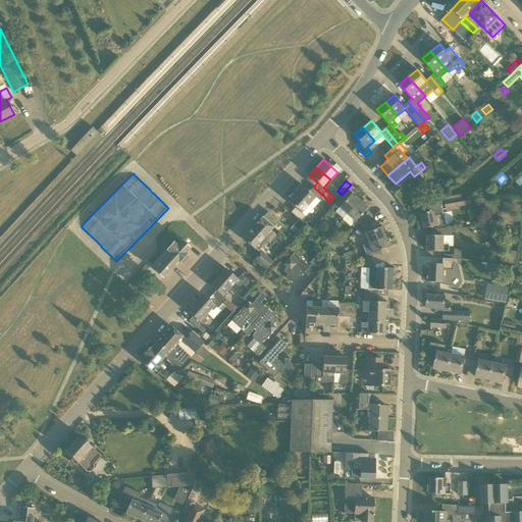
[(302,185),(294,193),(308,205),(312,209),(319,201),(323,196),(313,187),(309,192),(302,185)]
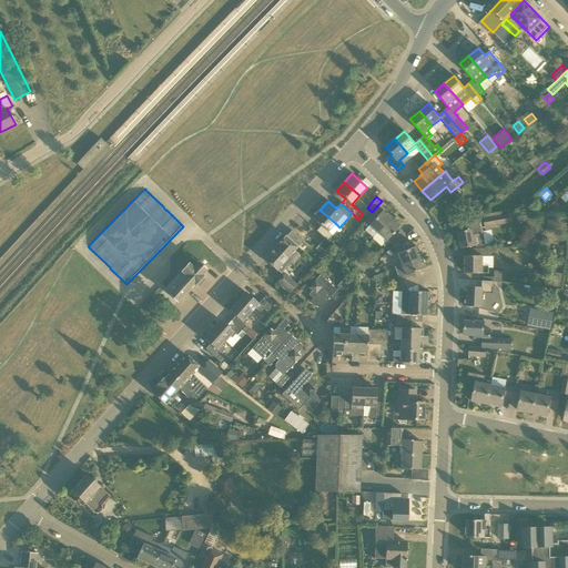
[(377,216),(368,225),(377,233),(392,217),(386,213),(389,209),(382,201),(372,212),(377,216)]
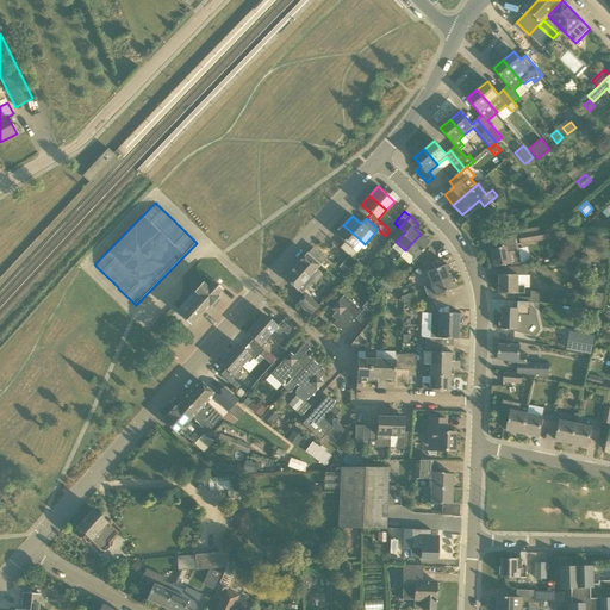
[(360,240),(343,225),(335,235),(344,243),(340,248),(352,259),(356,253),(352,249),(360,240)]
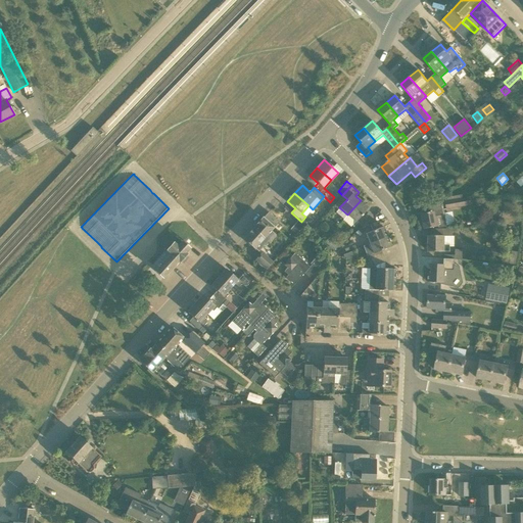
[(444,201),(446,209),(471,205),(470,197),(444,201)]
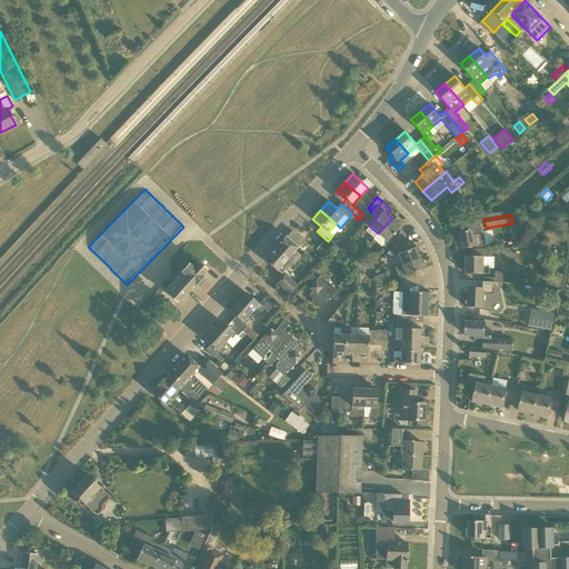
[(388,250),(398,239),(393,235),(401,227),(392,218),(378,233),(387,241),(383,246),(388,250)]
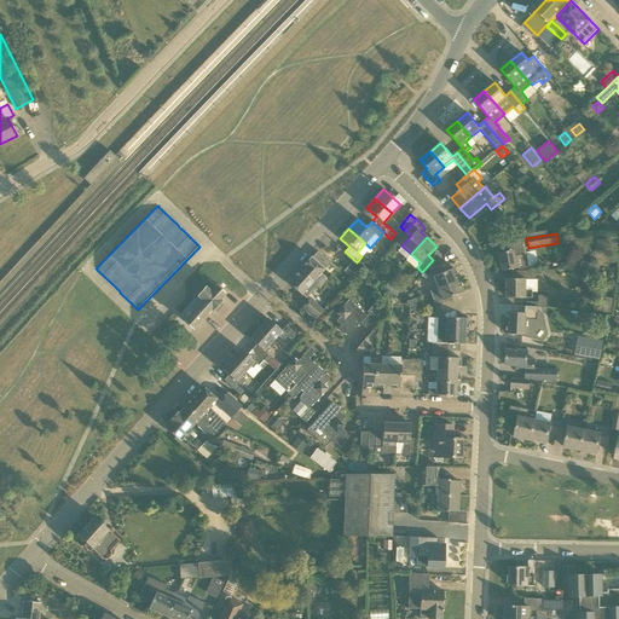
[(527,256),(526,248),(524,238),(507,243),(508,252),(499,254),(501,262),(499,262),(501,270),(502,268),(503,271),(510,270),(510,271),(526,271),(524,256),(527,256)]
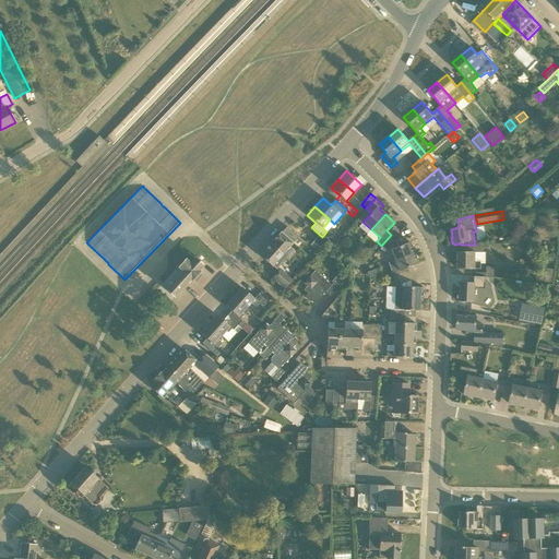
[(298,237),(287,227),(282,233),(281,233),(273,241),(274,241),(271,245),(283,254),(290,246),(290,247),(298,237)]
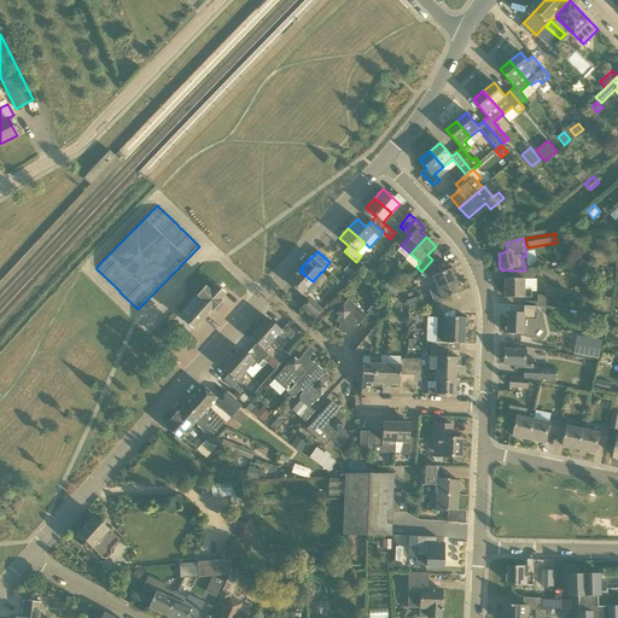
[(427,277),(437,266),(438,264),(432,260),(421,272),(427,277)]
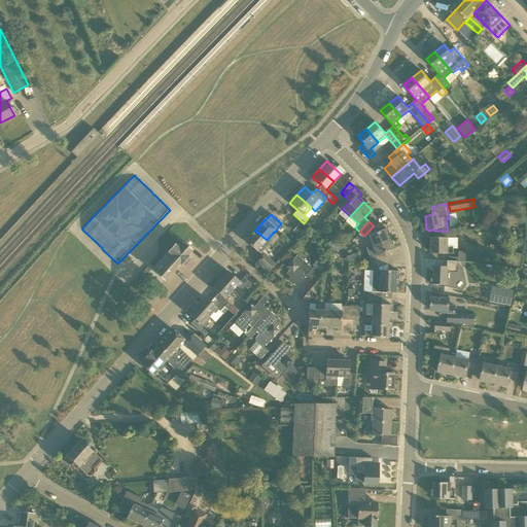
[(301,222),(295,227),(302,233),(306,227),(301,222)]
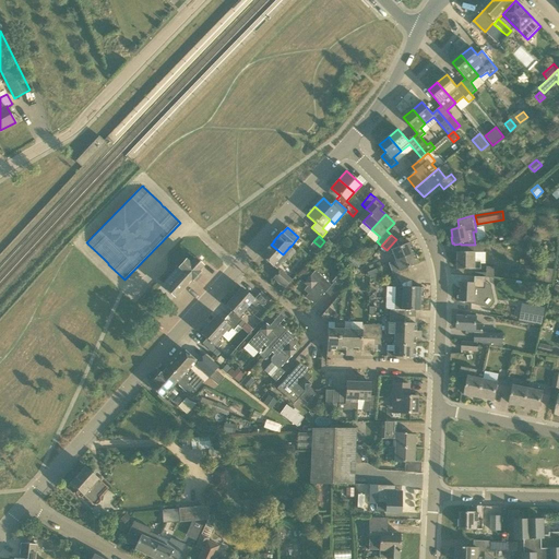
[(395,260),(414,253),(409,242),(391,250),(395,260)]
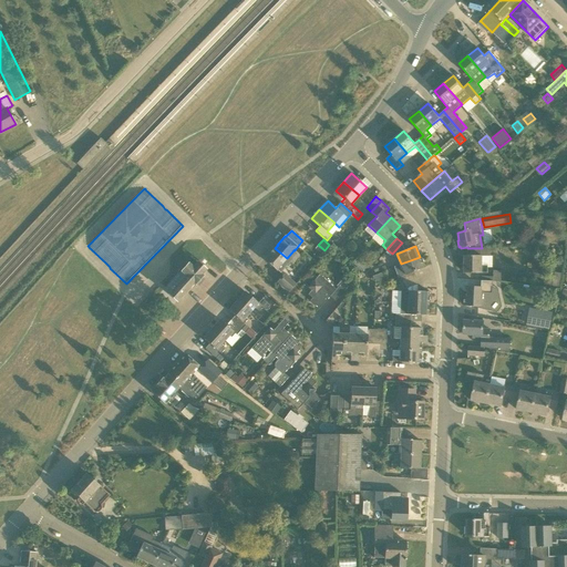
[(295,250),(295,249),(287,258),(275,248),(265,259),(277,270),(280,272),(290,261),(292,264),(300,255),(295,250)]
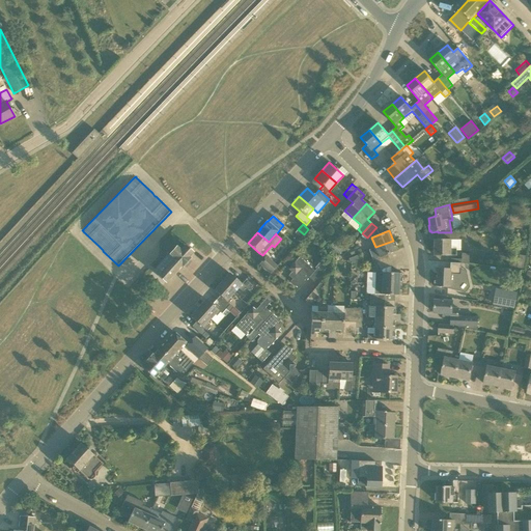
[(451,255),(457,255),(457,240),(459,240),(459,232),(451,232),(438,232),(438,240),(436,240),(436,255),(451,256),(451,255)]
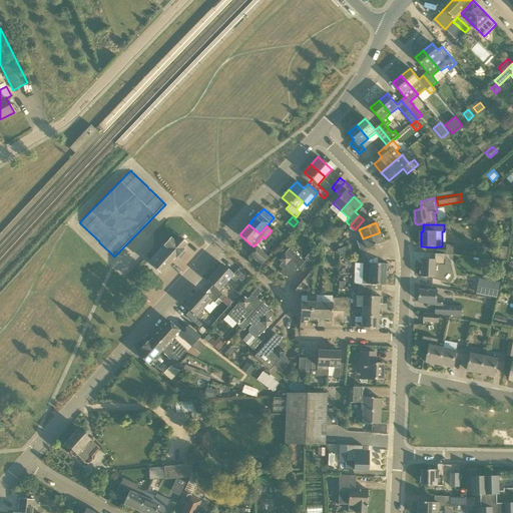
[(329,244),(334,238),(326,230),(321,236),(329,244)]
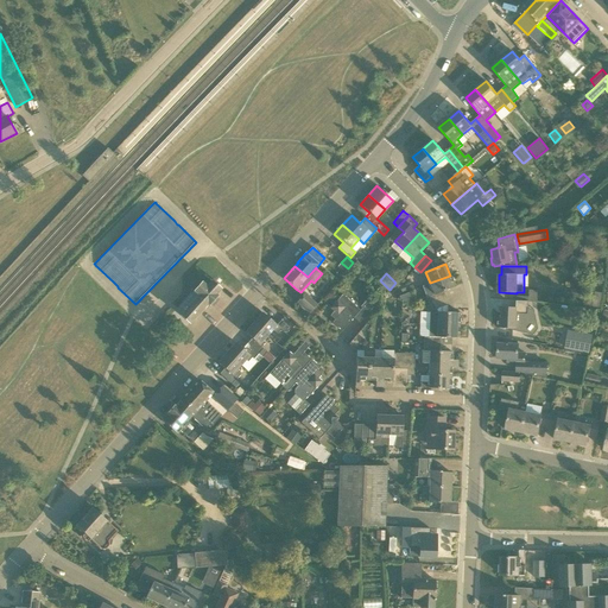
[(431,304),(445,298),(443,291),(455,287),(450,276),(430,283),(435,295),(429,297),(431,304)]
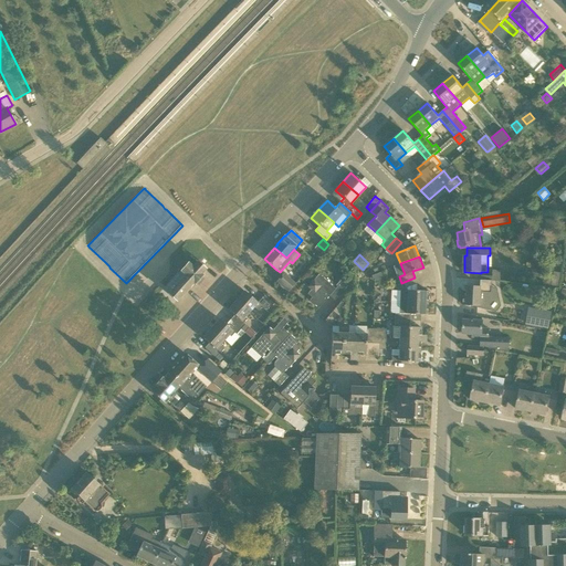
[(200,274),(205,270),(197,262),(192,266),(188,263),(187,264),(185,262),(178,270),(180,271),(180,272),(185,275),(168,293),(177,301),(192,283),(194,284),(202,275),(200,274)]
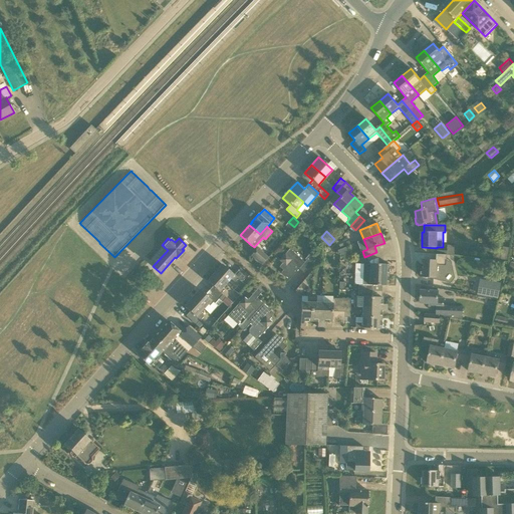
[(344,239),(337,242),(339,248),(346,245),(344,239)]
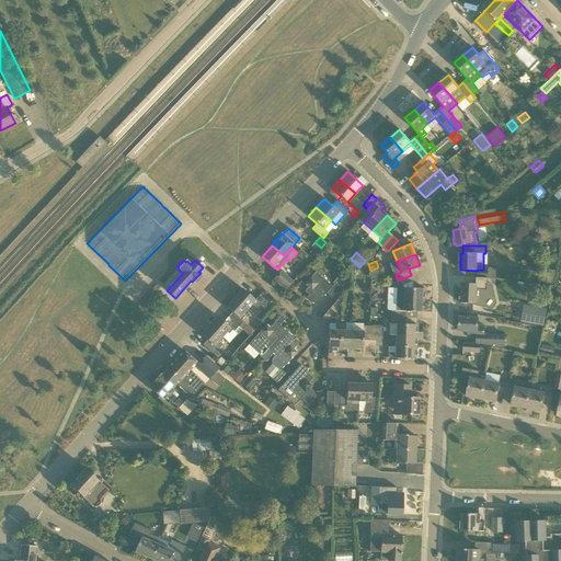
[(477,273),(477,277),(488,278),(496,278),(496,268),(489,267),(488,274),(477,273)]
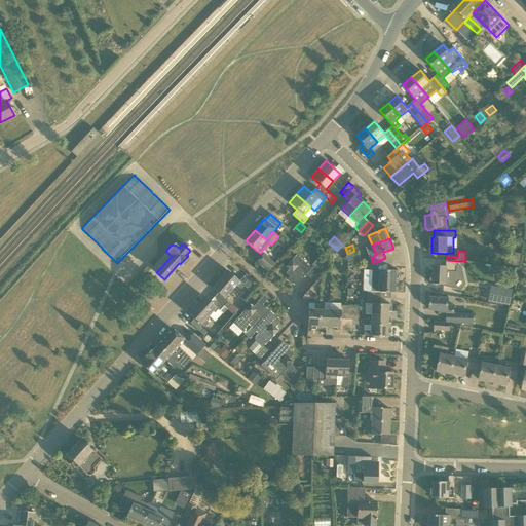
[(274,264),(263,255),(257,261),(268,271),(274,264)]
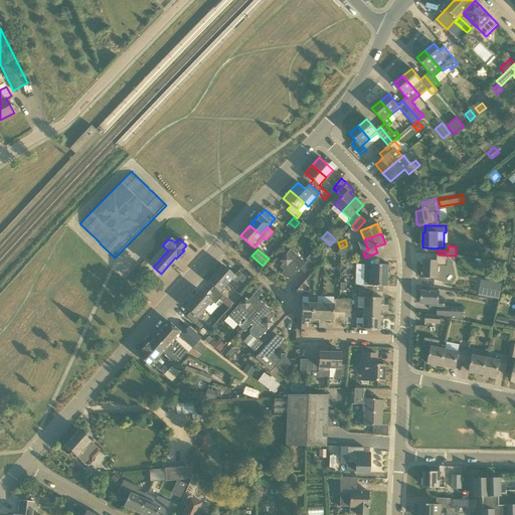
[(290,281),(300,270),(305,263),(290,249),(280,261),(283,264),(280,268),(286,273),(284,275),(290,281)]
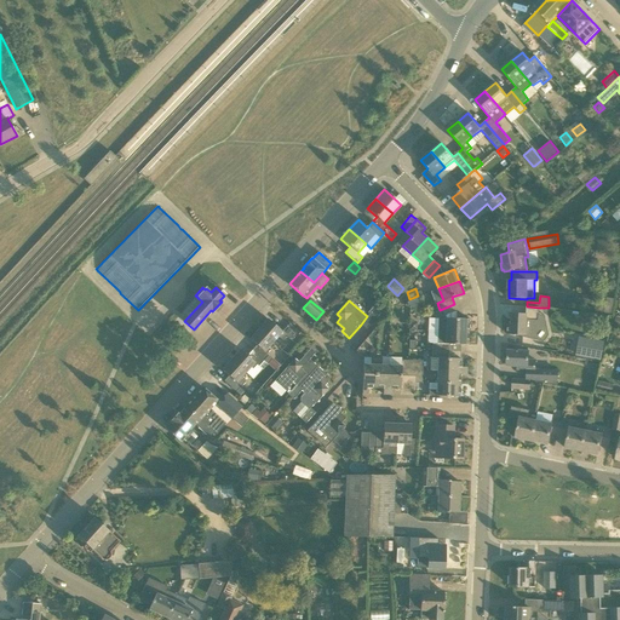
[(437,331),(468,332),(469,319),(457,319),(457,311),(458,311),(454,304),(440,310),(434,313),(437,319),(438,319),(437,331)]
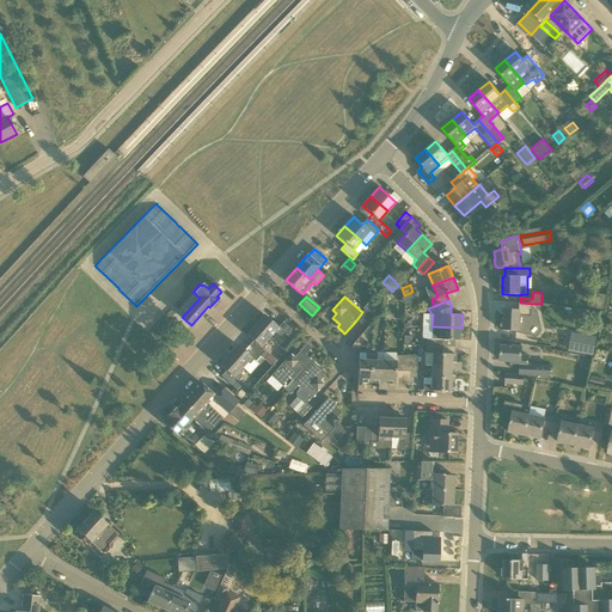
[(365,311),(371,316),(375,310),(368,303),(363,308),(365,311)]
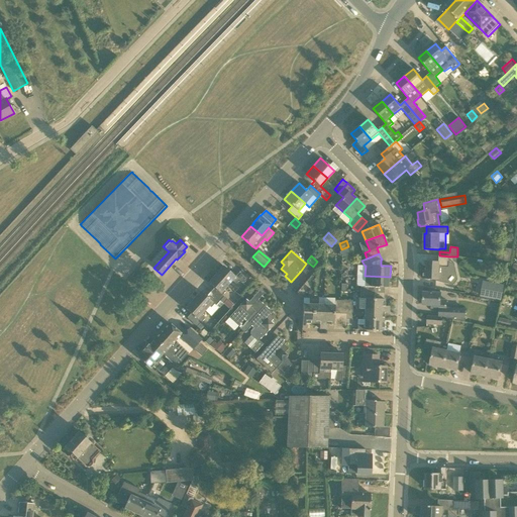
[(427,262),(426,271),(424,271),(423,279),(438,280),(439,267),(449,267),(449,256),(439,255),(439,262),(427,262)]
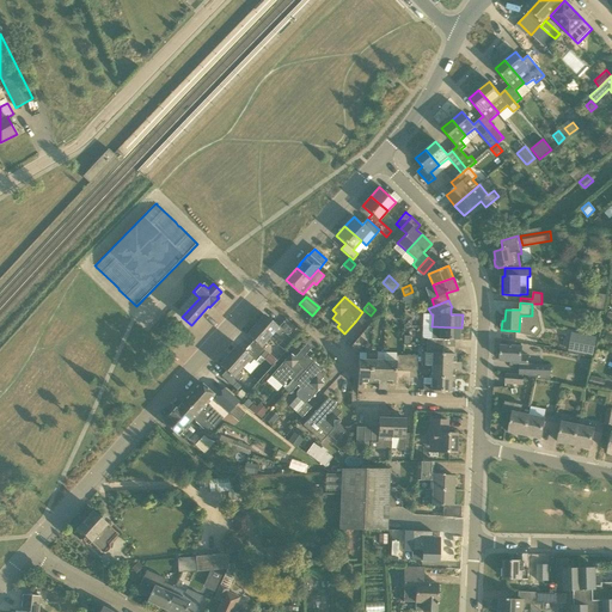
[(371,316),(369,316),(375,320),(384,311),(379,305),(375,310),(371,316)]
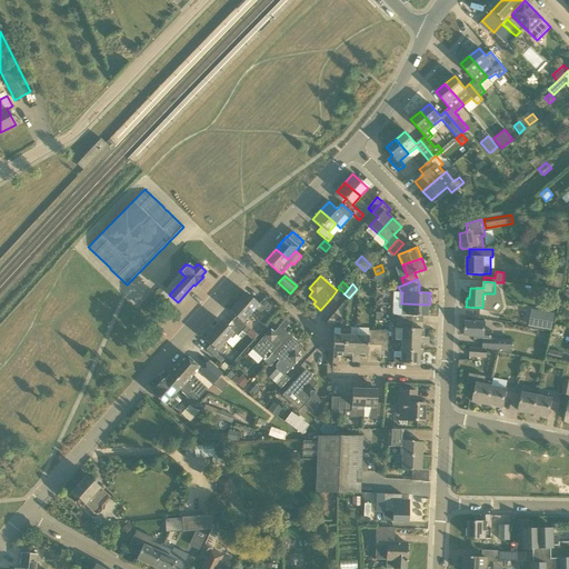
[(270,306),(263,299),(259,305),(246,292),(237,302),(250,313),(256,309),(259,312),(263,308),(266,311),(270,306)]
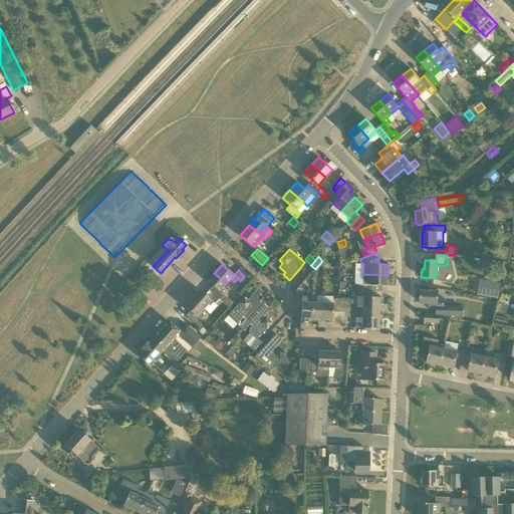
[(301,296),(312,284),(312,273),(311,272),(294,291),(301,296)]
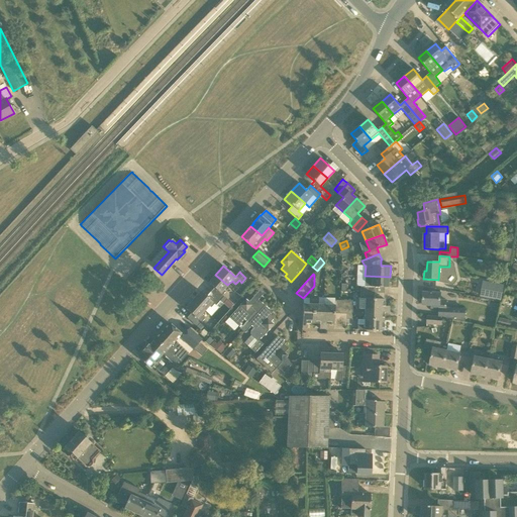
[(223,290),(227,285),(215,275),(208,283),(214,288),(210,292),(223,304),(226,300),(222,295),(225,291),(223,290)]
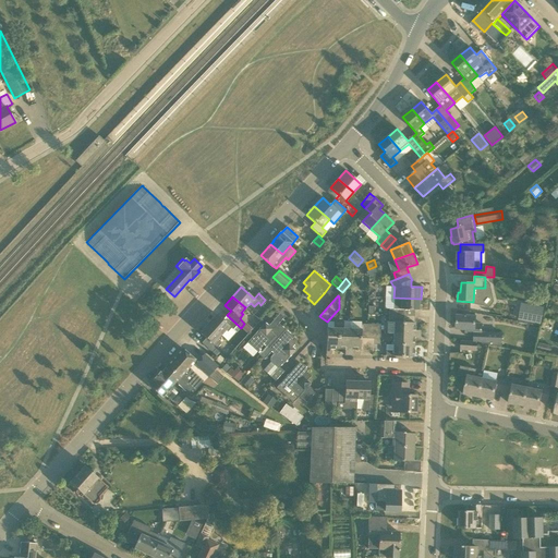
[(421,311),(421,299),(393,298),(393,310),(389,308),(389,315),(403,316),(403,310),(421,311)]
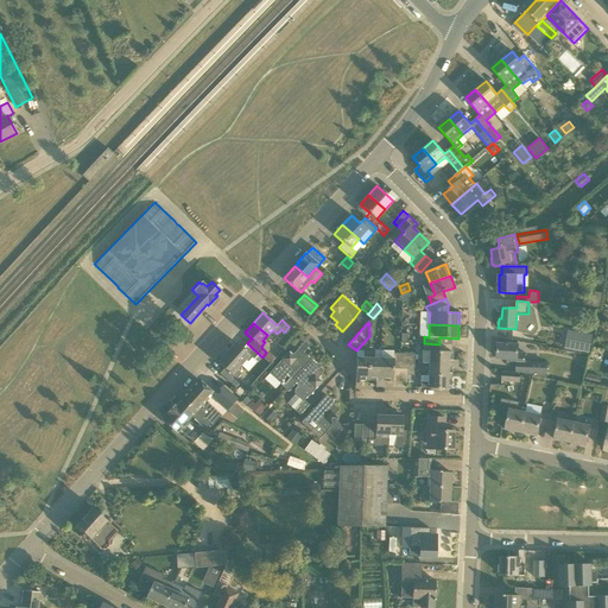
[(572,331),(569,350),(589,354),(593,335),(572,331)]
